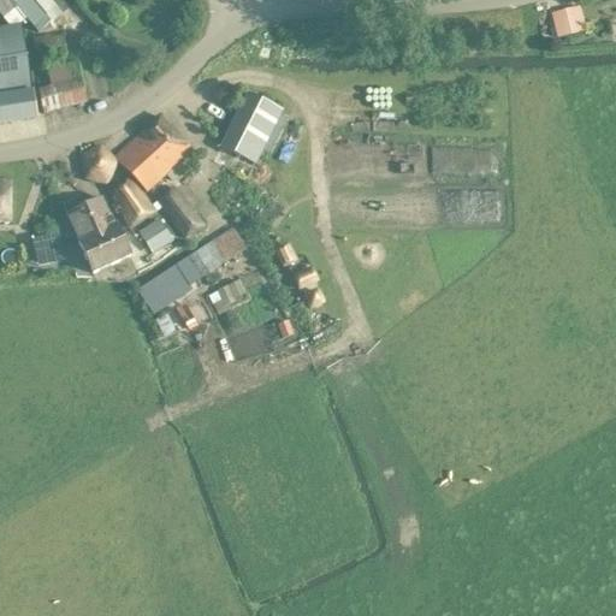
[(61,12),(51,0),(0,0),(0,15),(12,29),(25,18),(37,33),(61,12)]
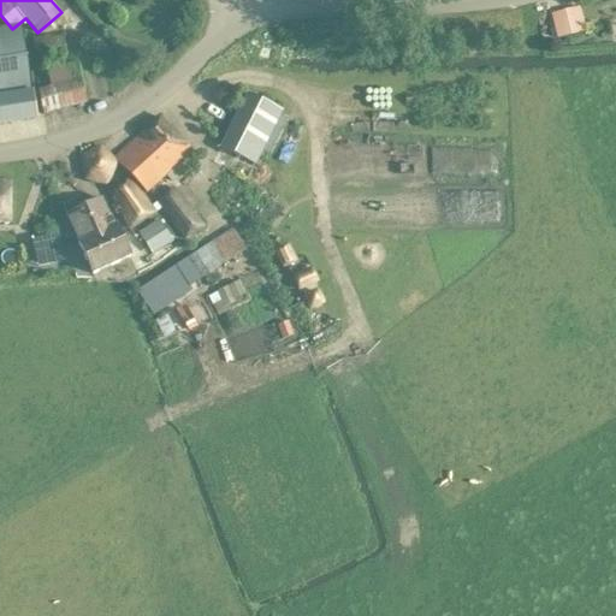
[(576,0),(561,0),(545,5),(554,34),(585,25),(576,0)]
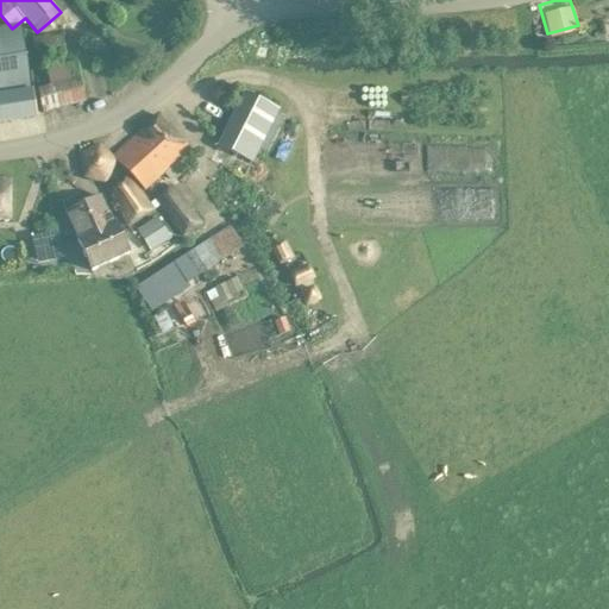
[(12,29),(0,31),(0,88),(5,88),(30,83),(26,61),(20,27),(12,29)]
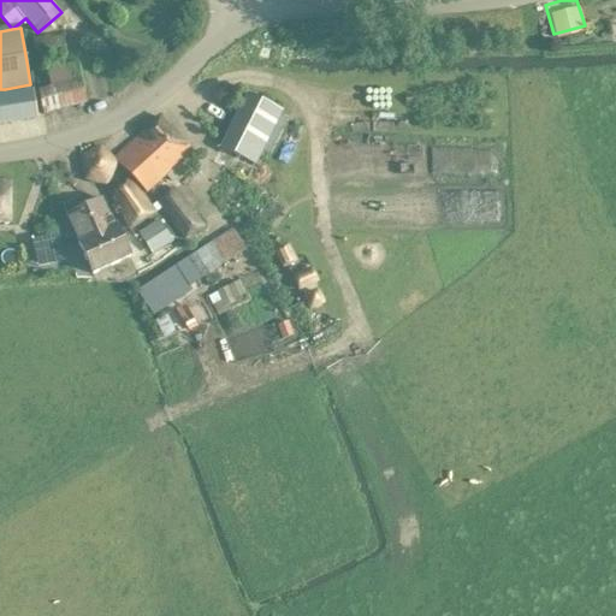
[(37,88),(43,114),(88,101),(77,63),(46,71),(49,84),(37,88)]
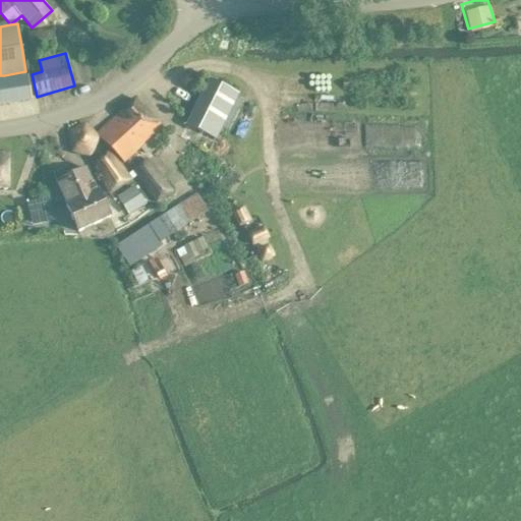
[(0,80),(0,103),(22,100),(18,77),(0,80)]
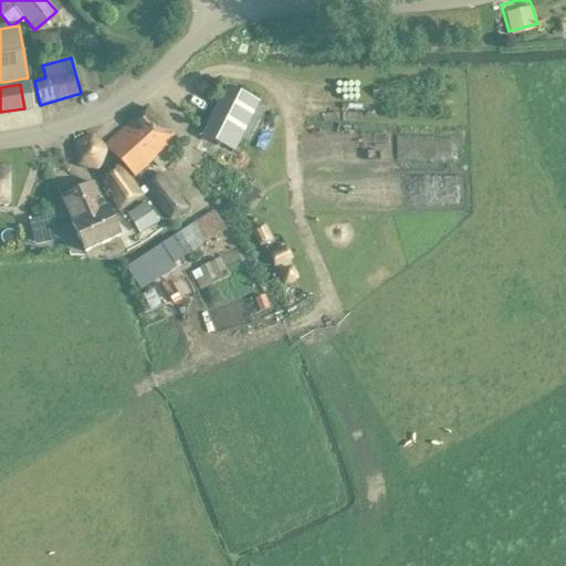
[(260,102),(226,85),(202,134),(236,149),(245,127),(252,130),(263,107),(258,105),(260,102)]
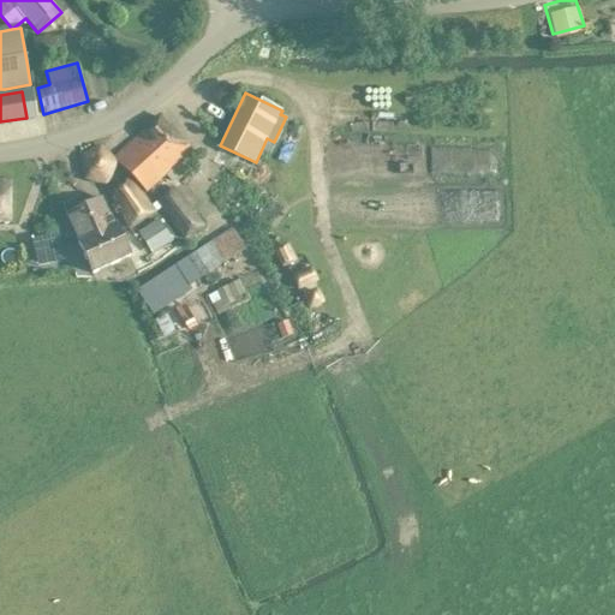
[(161,115),(113,157),(145,192),(192,151),(161,115)]
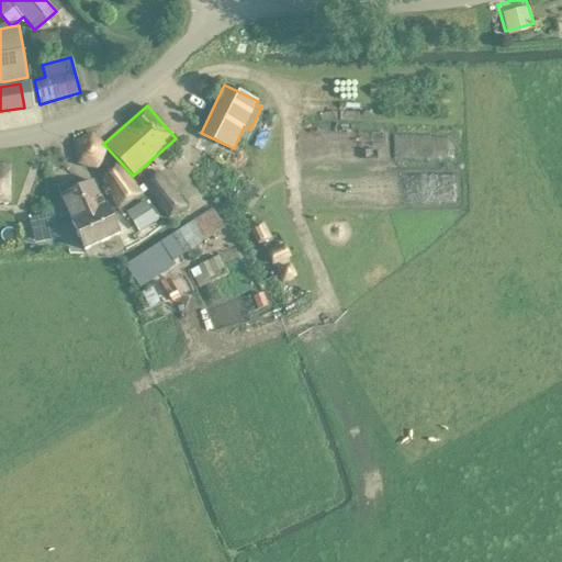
[(99,168),(105,147),(93,132),(72,143),(78,165),(99,168)]
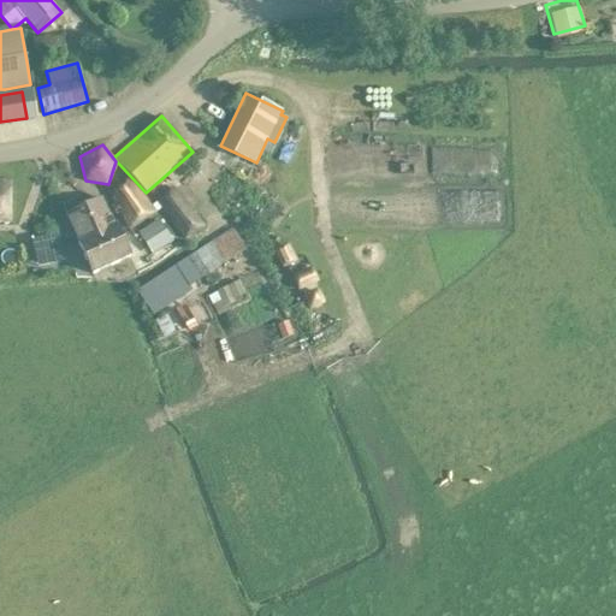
[(386,154),(335,152),(335,175),(385,177),(386,154)]
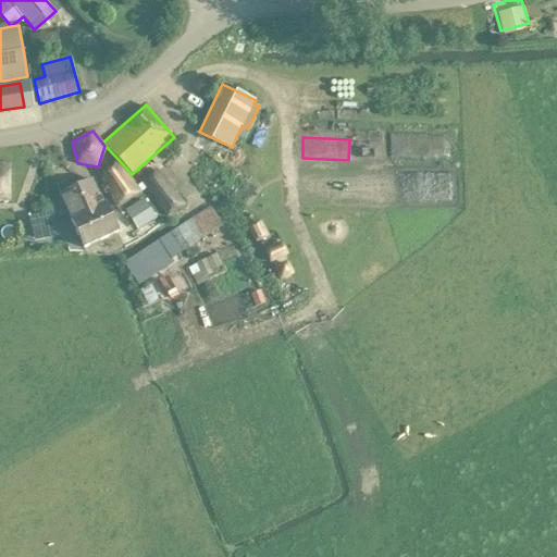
[(98,173),(137,239),(164,222),(147,195),(143,197),(139,192),(146,188),(141,183),(137,185),(118,161),(98,173)]
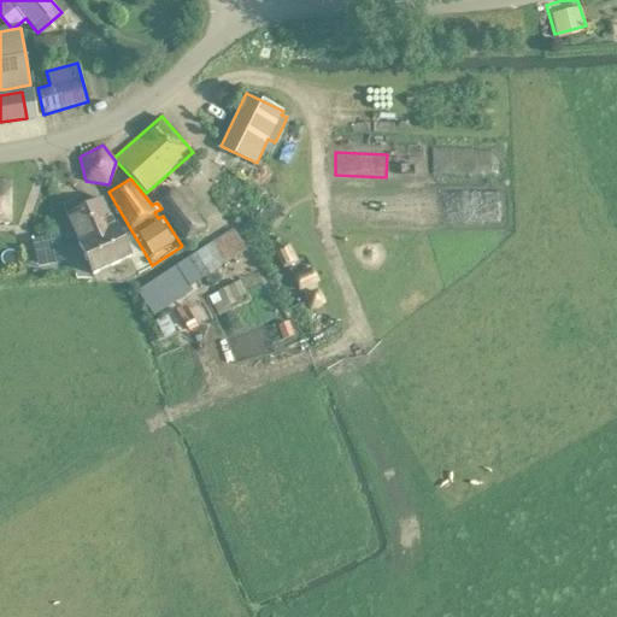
[(205,227),(175,186),(156,200),(186,241),(205,227)]
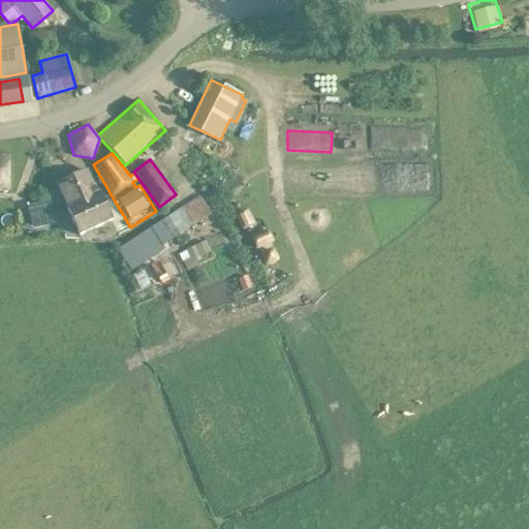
[(67,211),(100,196),(98,192),(95,194),(85,172),(70,178),(66,169),(52,177),(56,185),(55,185),(66,208),(65,208),(67,211)]
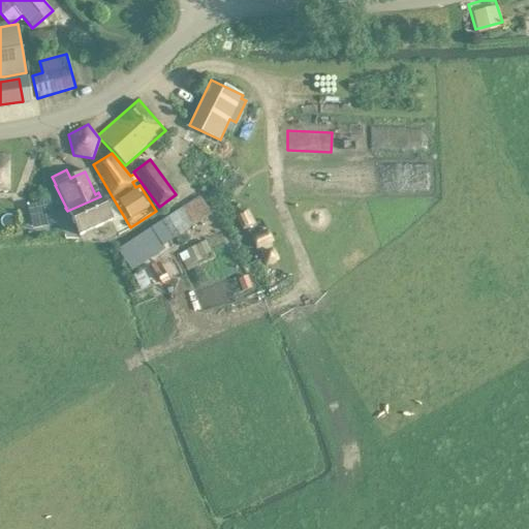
[(286,190),(308,191),(309,169),(287,169),(286,190)]
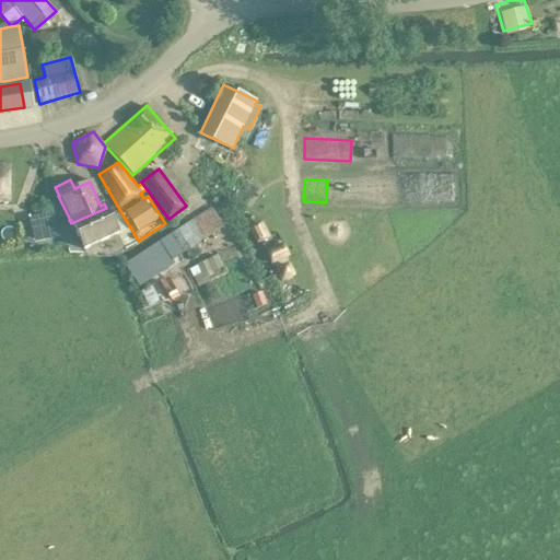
[(139,287),(168,267),(164,260),(170,256),(171,259),(223,225),(211,207),(125,263),(139,287)]
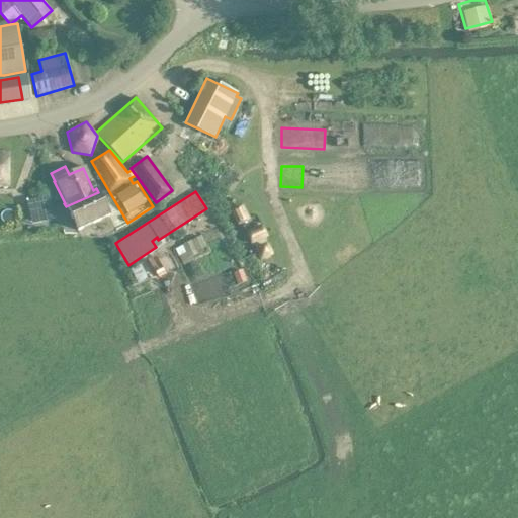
[(98,192),(66,206),(77,231),(109,216),(98,192)]
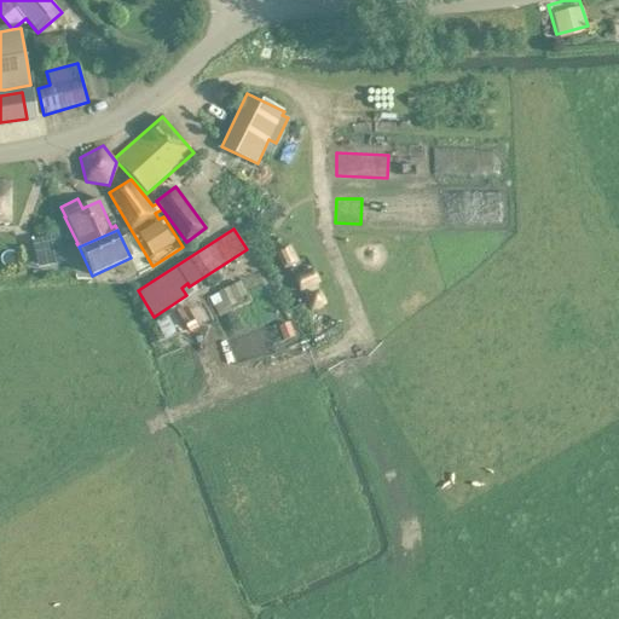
[(68,260),(64,232),(51,233),(55,261),(68,260)]
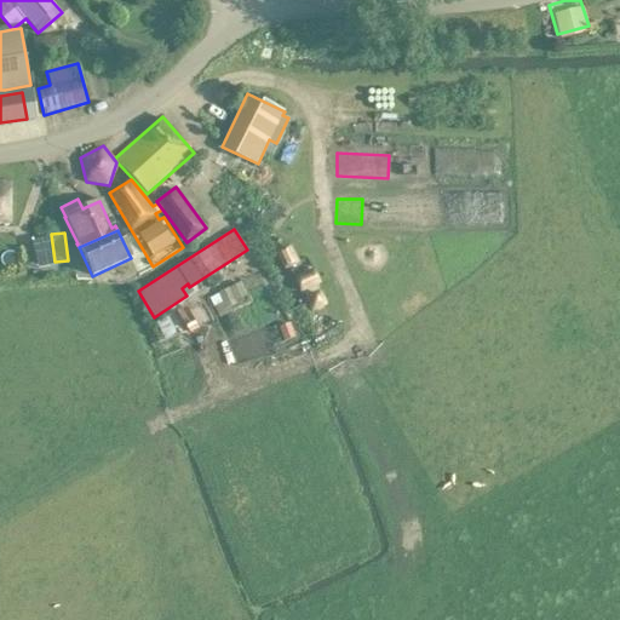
[(236,303),(229,287),(210,296),(217,313),(228,308),(227,306),(236,303)]
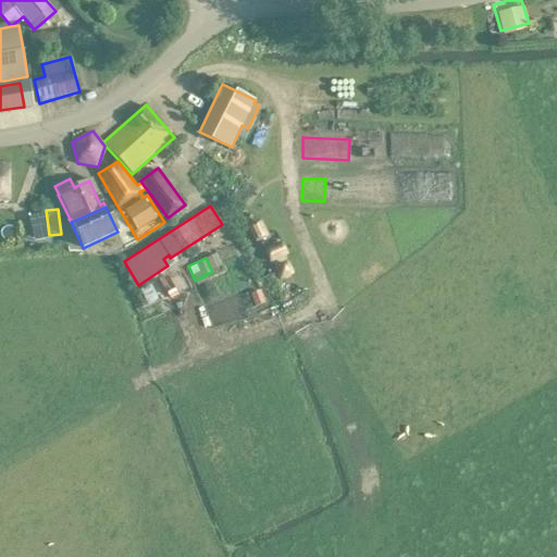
[(158,298),(151,284),(141,289),(148,304),(158,298)]
